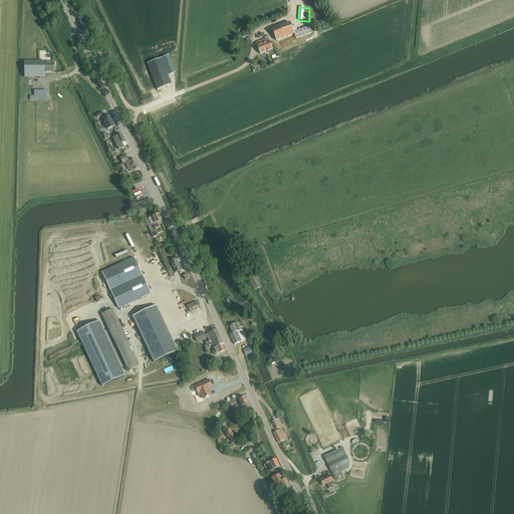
[(272,29),(275,37),(276,41),(294,34),(296,39),(312,33),(309,26),(297,31),(295,26),(291,27),(290,23),(272,29)]
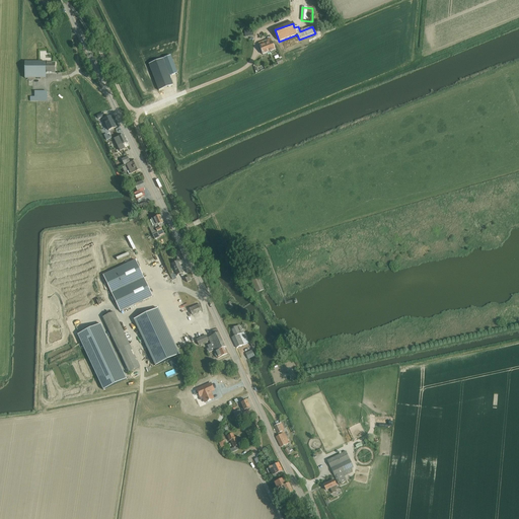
[(265,42),(269,53),(276,51),(271,40),(265,42)]
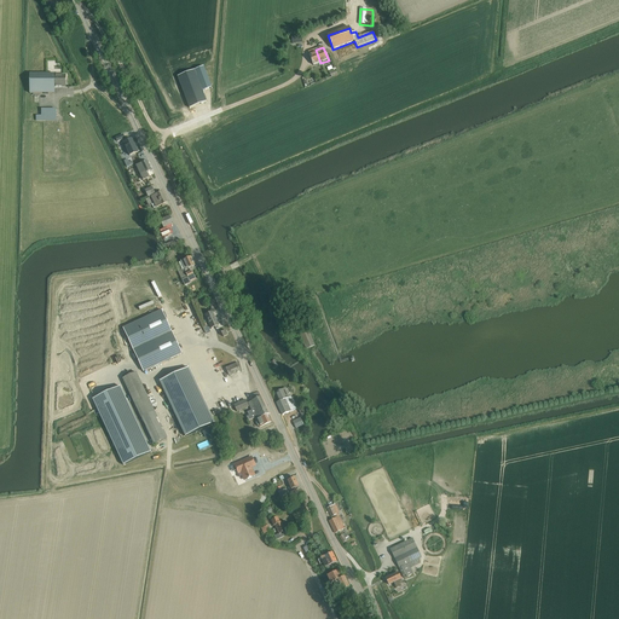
[(313,65),(320,63),(316,50),(308,52),(313,65)]
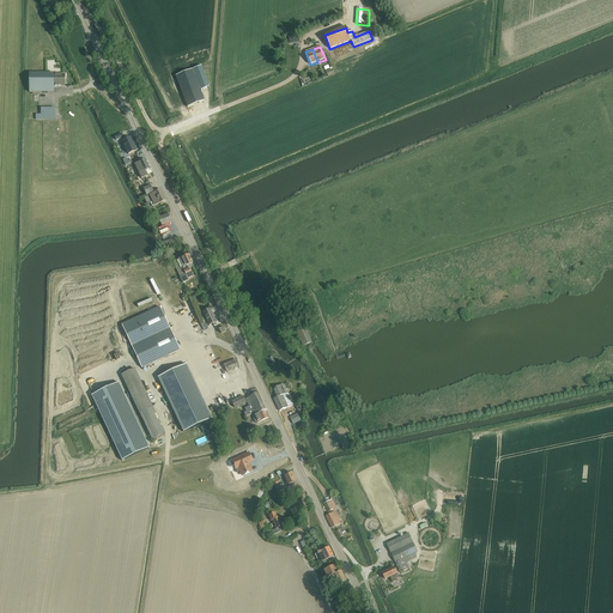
[(188,108),(205,102),(193,70),(176,77),(188,108)]
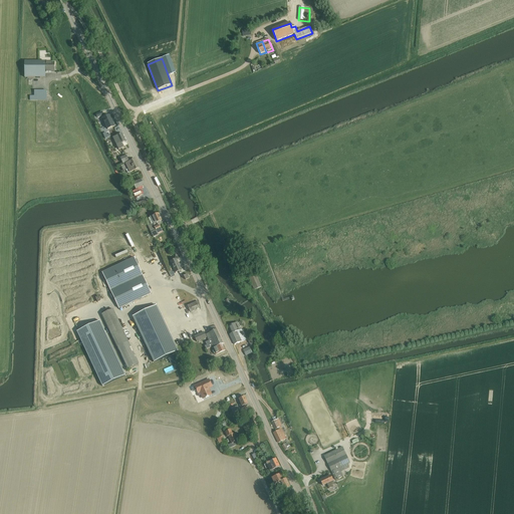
[(45,73),(54,73),(54,63),(45,63),(45,62),(25,62),(25,78),(45,78),(45,73)]
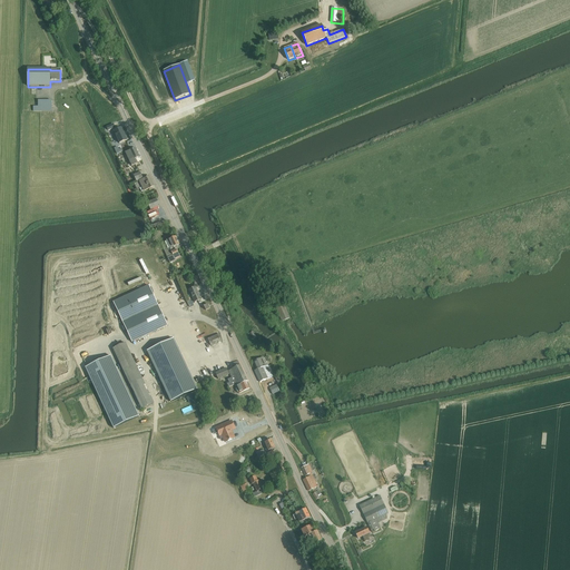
[(33,107),(33,111),(52,111),(52,101),(39,101),(38,107),(33,107)]
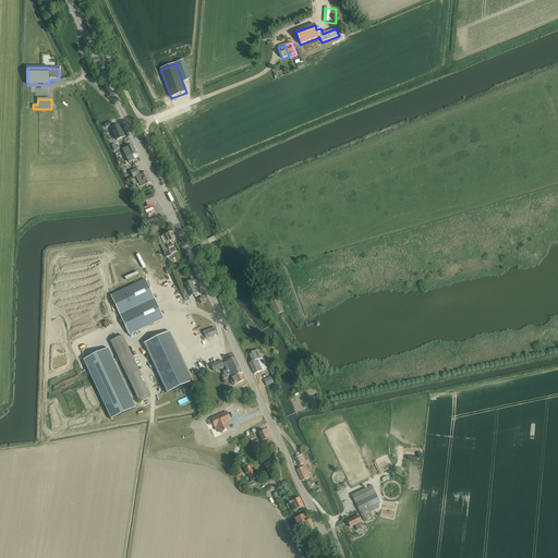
[(117,142),(120,140),(125,137),(119,125),(111,129),(117,142)]
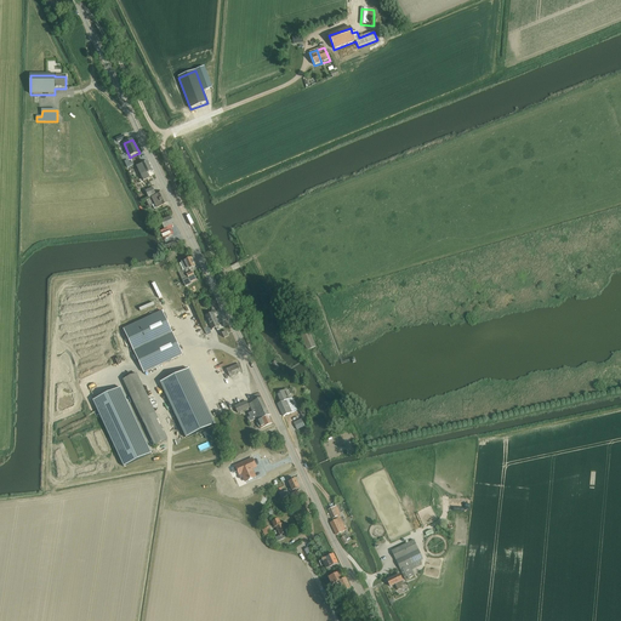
[(137,167),(143,181),(151,178),(148,172),(152,171),(148,163),(137,167)]
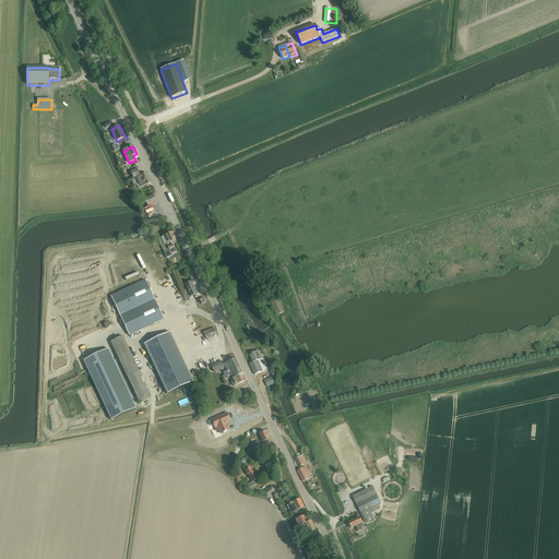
[(137,178),(140,185),(142,183),(143,187),(151,183),(146,174),(137,178)]
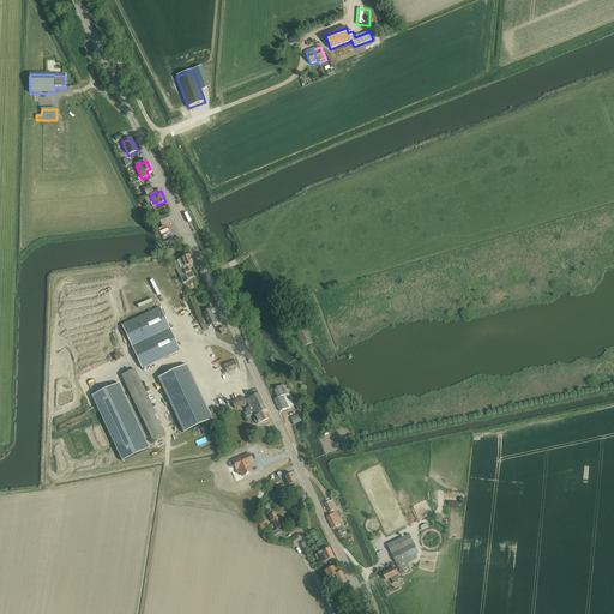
[(162,227),(173,222),(169,215),(158,220),(162,227)]
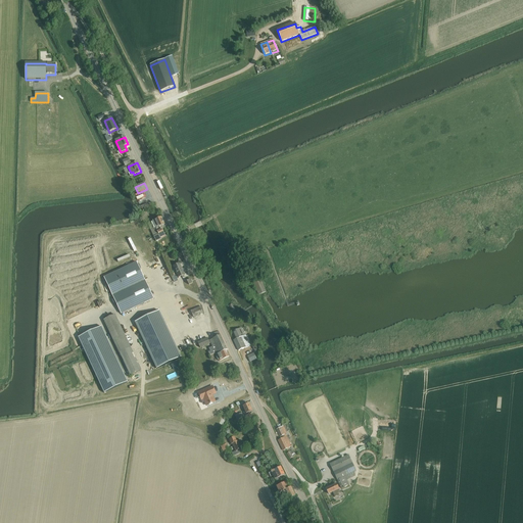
[(156,242),(161,240),(165,237),(162,229),(161,230),(160,227),(164,225),(161,218),(148,224),(156,242)]
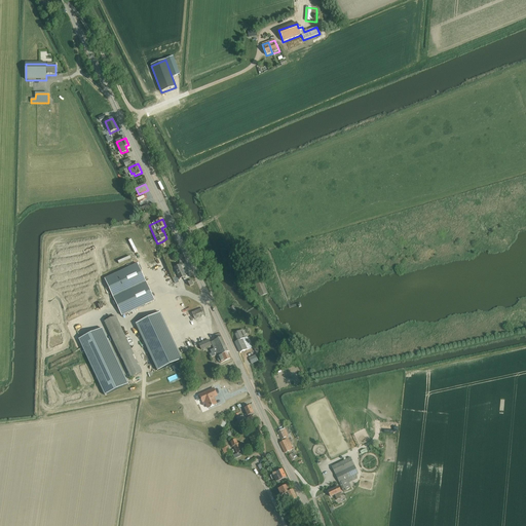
[(122,316),(155,301),(138,264),(105,279),(122,316)]
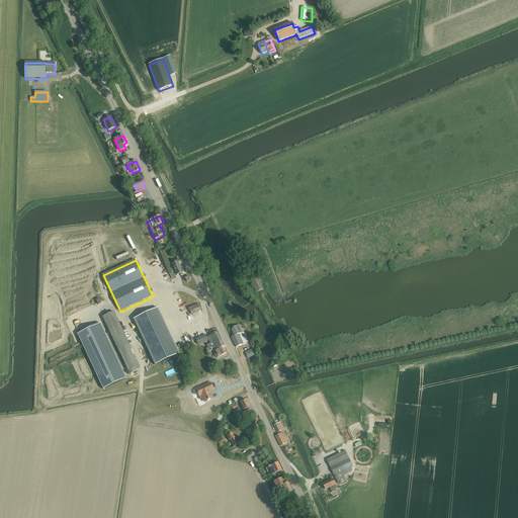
[(175,272),(177,275),(180,274),(181,276),(183,275),(182,273),(183,272),(178,261),(172,264),(172,265),(171,266),(174,272),(175,272)]
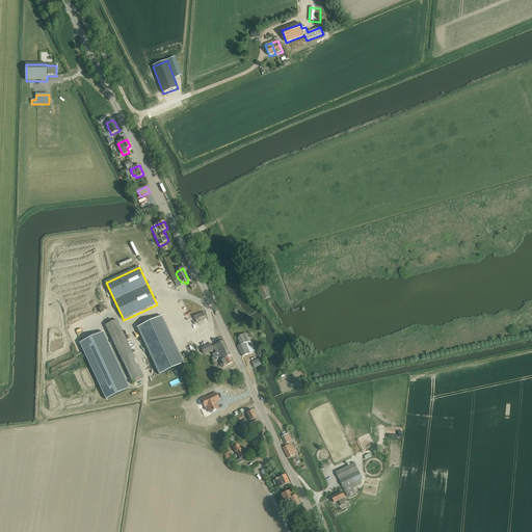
[(263,300),(270,297),(266,286),(258,289),(263,300)]
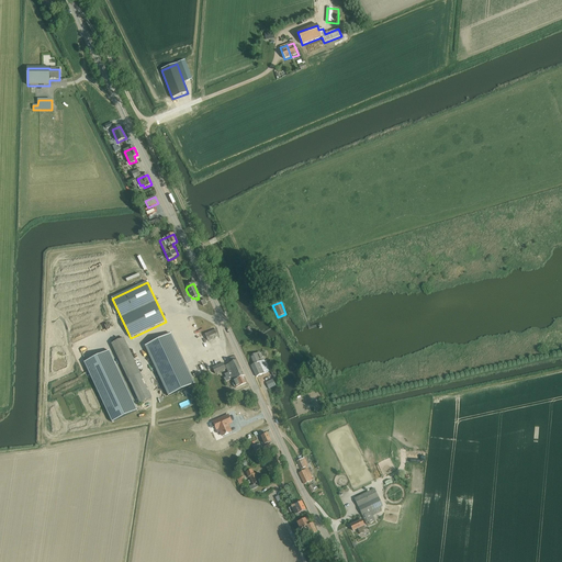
[(220,337),(216,329),(205,335),(209,341),(220,337)]
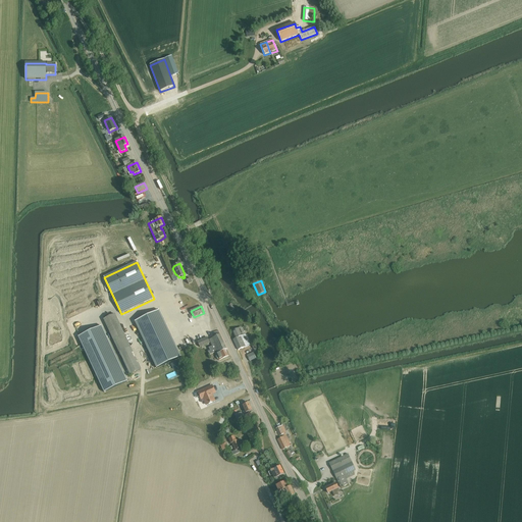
[(156,368),(180,357),(159,311),(135,322),(156,368)]
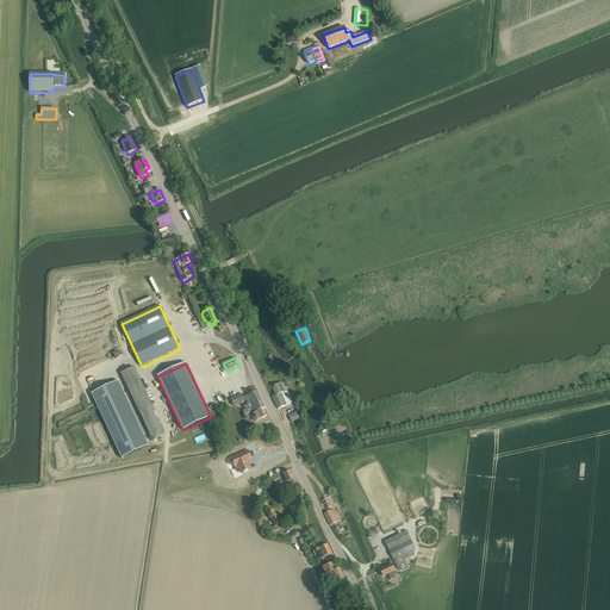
[(122,373),(153,439),(166,431),(135,367),(122,373)]
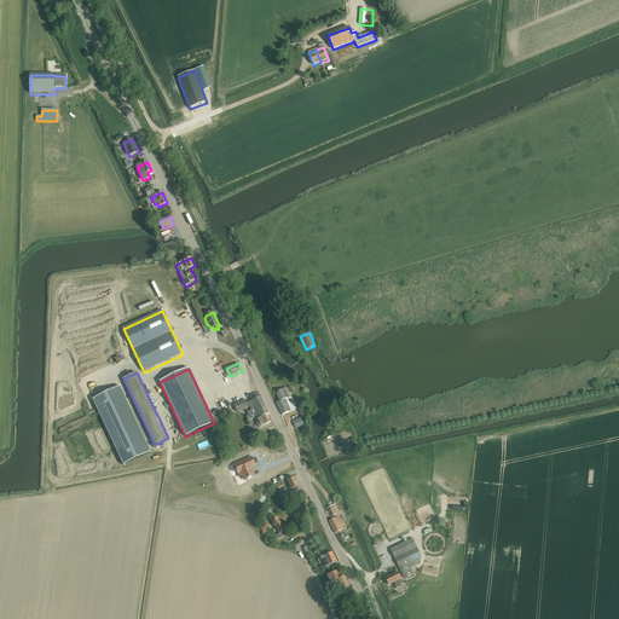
[(120,387),(93,399),(123,466),(151,453),(120,387)]
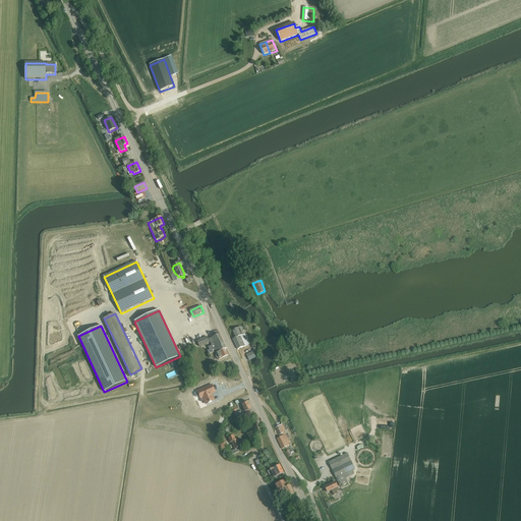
[(235,338),(233,339),(238,350),(249,344),(245,334),(244,334),(240,328),(232,331),(235,338)]
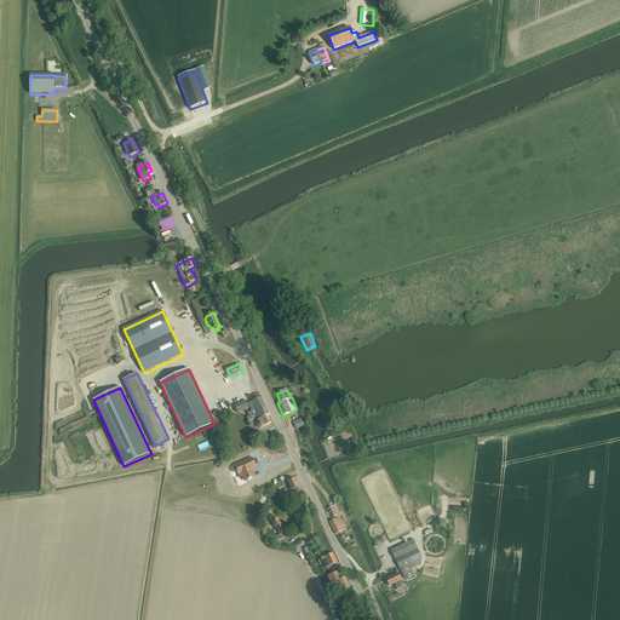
[(259,428),(260,429),(271,423),(268,415),(270,414),(259,392),(253,395),(256,400),(248,403),(252,412),(248,413),(250,415),(247,417),(250,422),(256,419),(258,423),(257,424),(258,428),(259,428)]
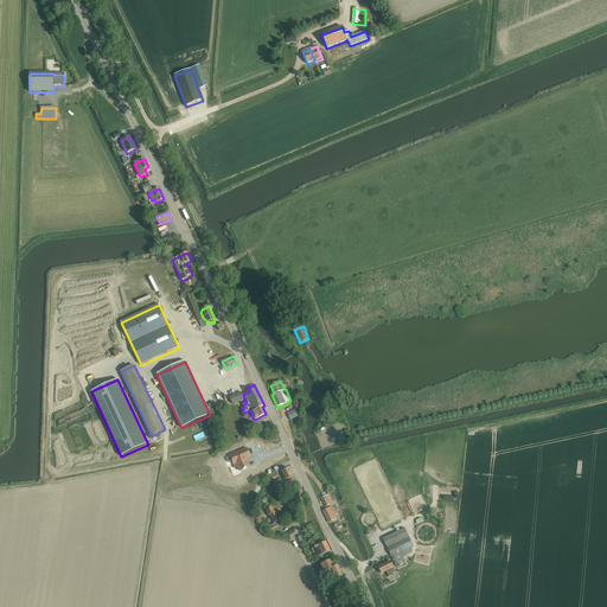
[(230,397),(232,404),(244,400),(241,393),(230,397)]
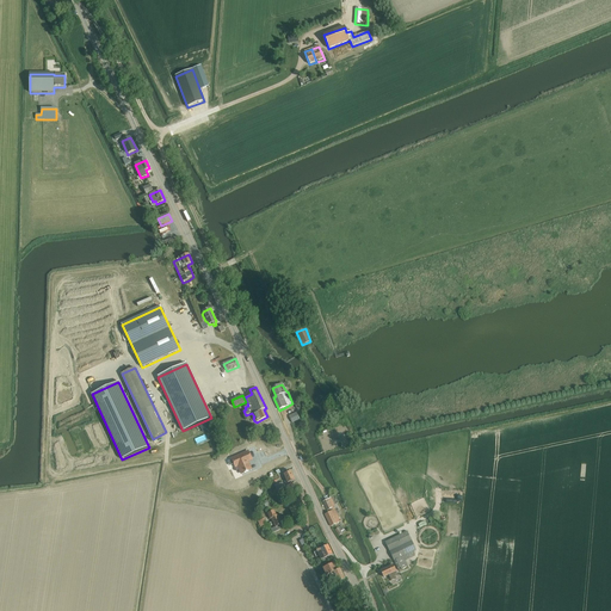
[(292,424),(300,420),(297,413),(289,417),(292,424)]
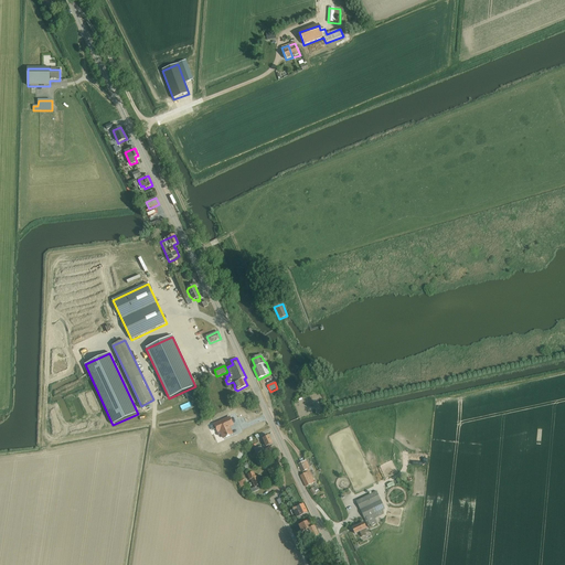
[(223,438),(233,435),(230,427),(233,425),(230,418),(214,425),(217,433),(220,432),(223,438)]
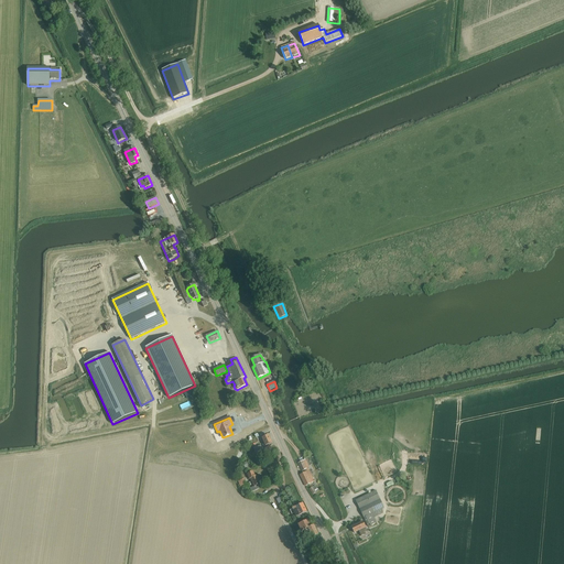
[(266,434),(261,436),(263,441),(261,442),(263,447),(266,446),(272,444),(272,443),(269,435),(267,436),(266,434)]
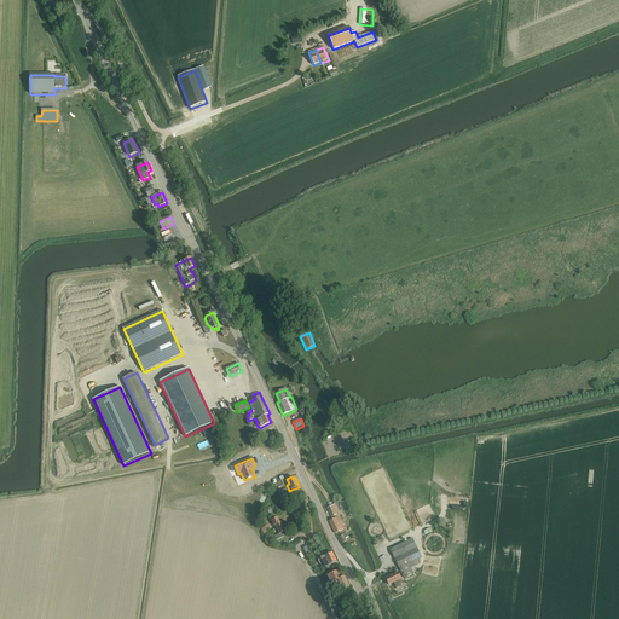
[(335,519),(330,521),(335,533),(345,528),(339,514),(337,509),(336,505),(335,505),(327,509),(331,518),(334,516),(335,519)]
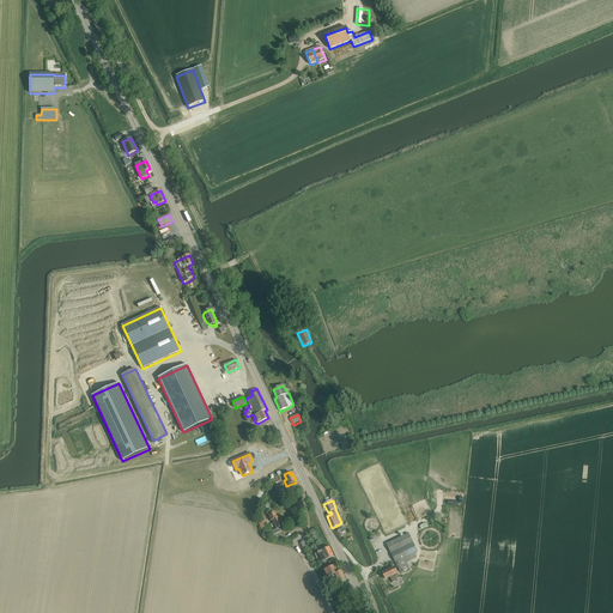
[(275,513),(268,516),(271,522),(273,521),(277,529),(272,532),(274,535),(283,532),(280,528),(283,527),(279,517),(278,519),(275,513)]
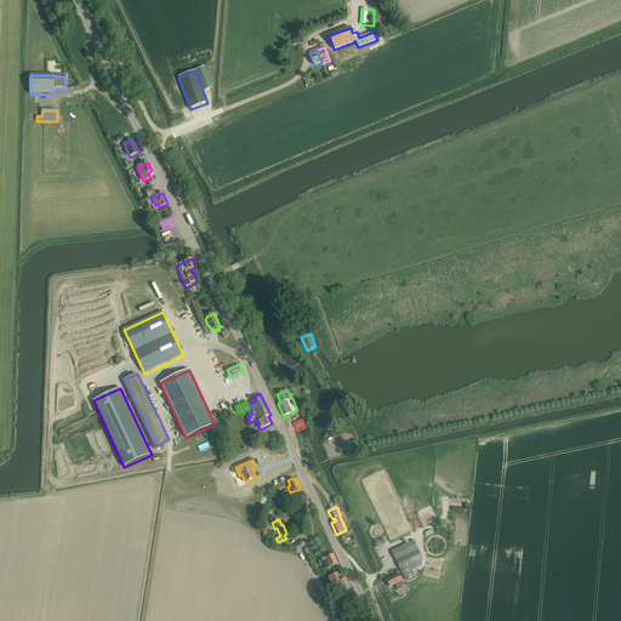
[(343,537),(341,540),(345,545),(348,543),(351,541),(347,535),(343,537)]
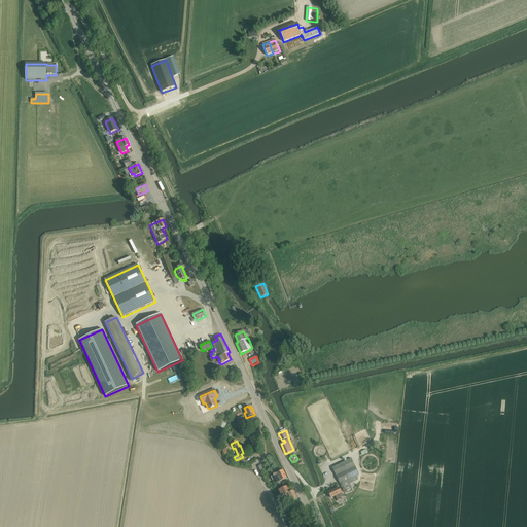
[(337,476),(340,483),(345,492),(349,491),(348,490),(351,489),(349,484),(358,479),(356,476),(359,475),(352,459),(332,468),(337,476)]
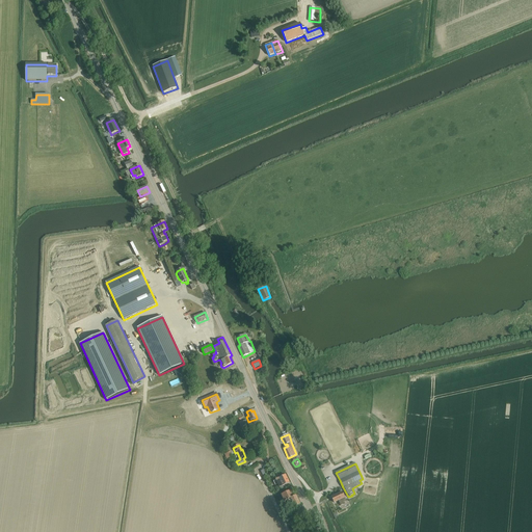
[(278,479),(276,480),(278,484),(280,487),(281,489),(286,486),(285,485),(290,483),(286,475),(280,479),(278,479)]
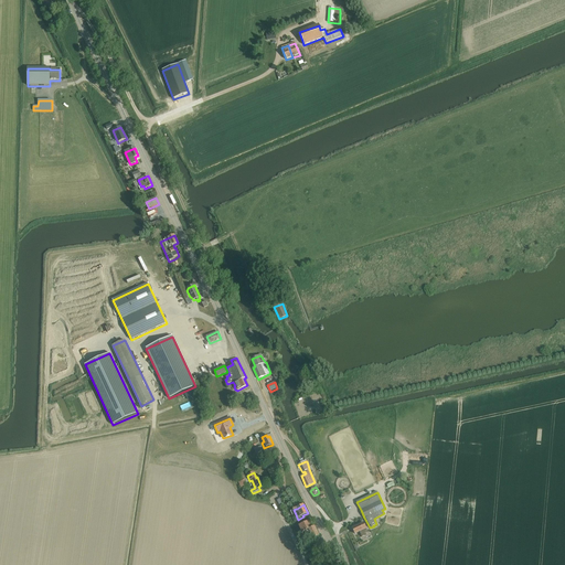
[(310,540),(311,540),(319,535),(315,526),(312,528),(309,522),(299,526),(302,533),(306,531),(310,540)]
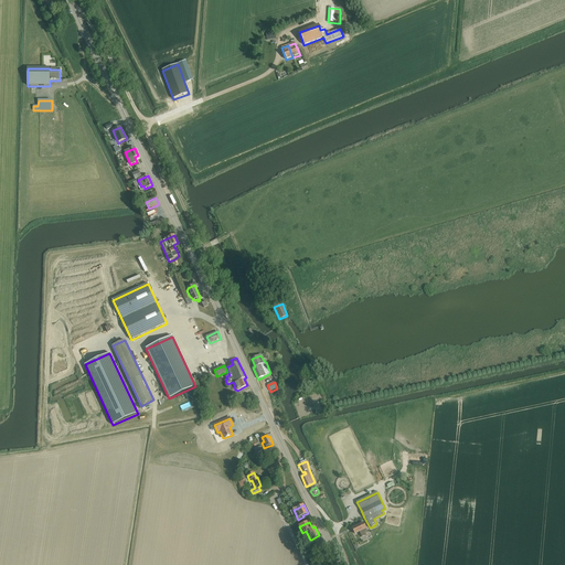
[(354,534),(360,532),(362,537),(369,534),(365,528),(366,528),(364,522),(352,528),(354,534)]
